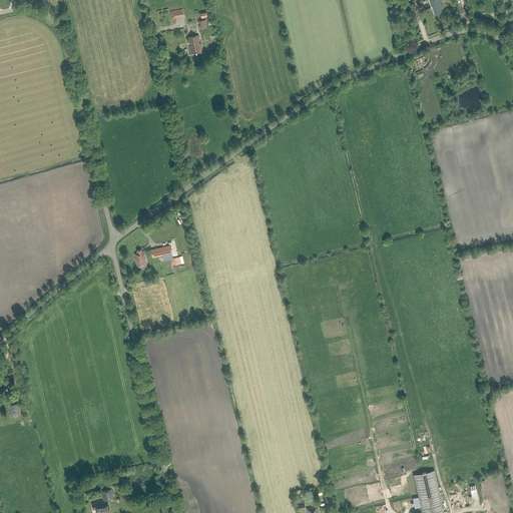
[(429,0),(432,6),(433,6),(435,15),(442,13),(440,8),(442,7),(439,0),(429,0)]
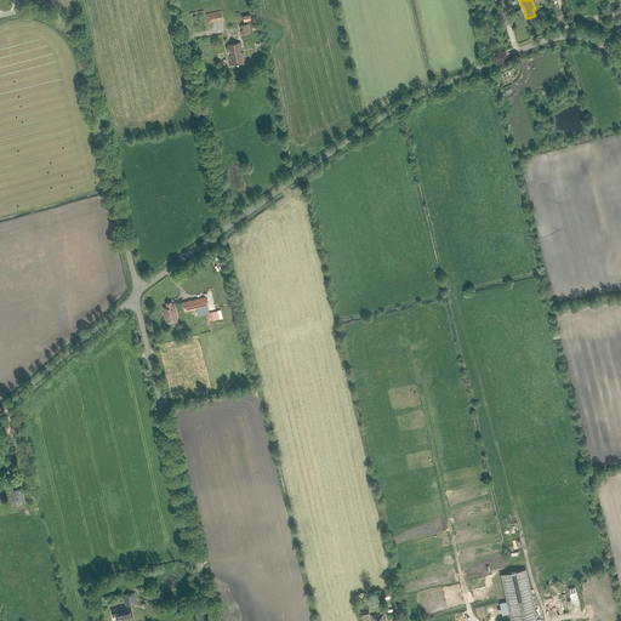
[(221,11),(206,13),(208,22),(222,20),(221,11)]
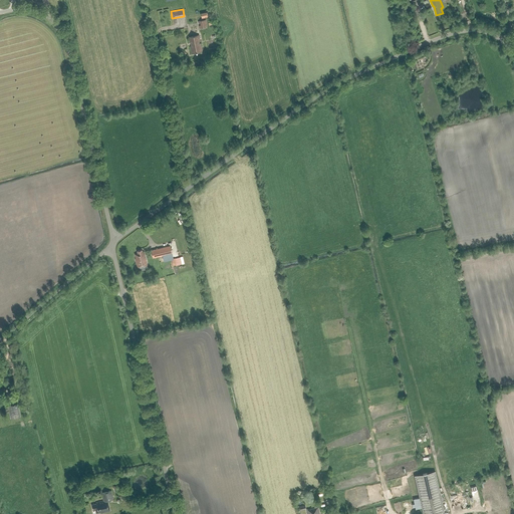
[(201,25),(199,26),(200,28),(207,27),(206,20),(198,21),(198,23),(200,23),(201,25)]
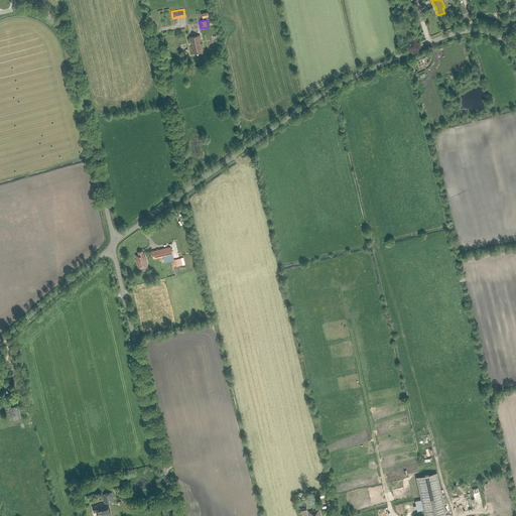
[(200,35),(189,37),(190,42),(191,42),(192,46),(190,46),(192,53),(203,51),(202,43),(199,44),(199,42),(201,41),(200,35)]
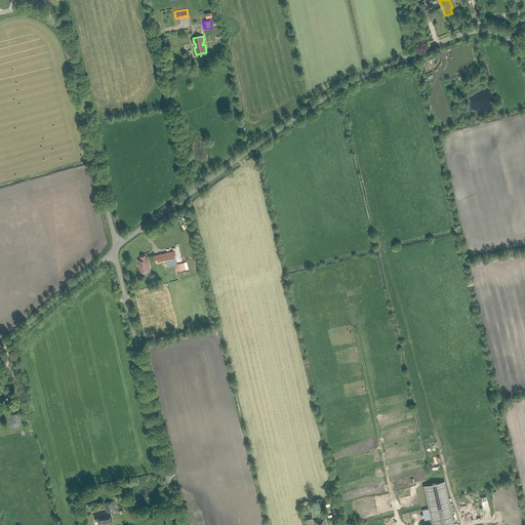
[(173,251),(154,255),(156,264),(175,259),(173,251)]
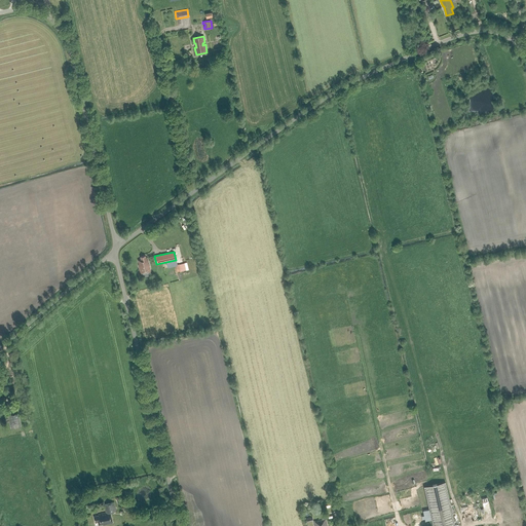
[(145,256),(141,257),(141,260),(138,260),(140,265),(139,265),(141,273),(151,271),(147,258),(146,259),(145,256)]
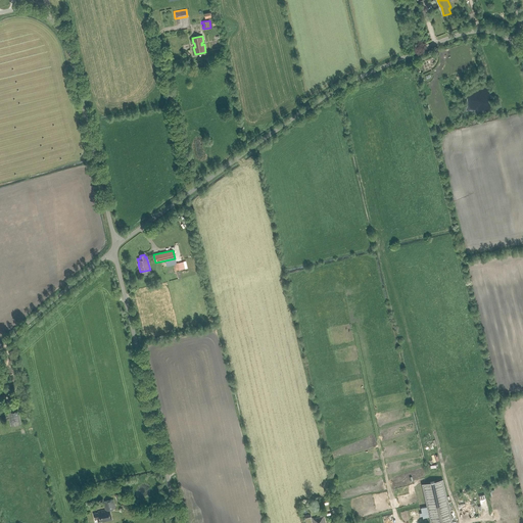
[(20,424),(18,412),(8,414),(10,427),(20,424)]
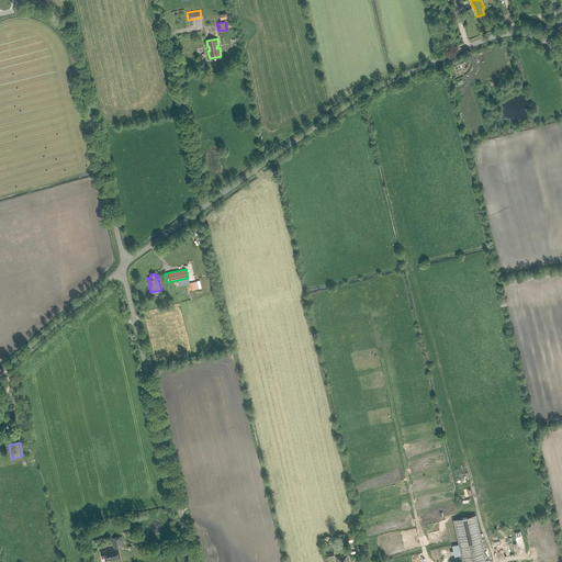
[(485,561),(475,515),(452,520),(462,561),(485,561)]
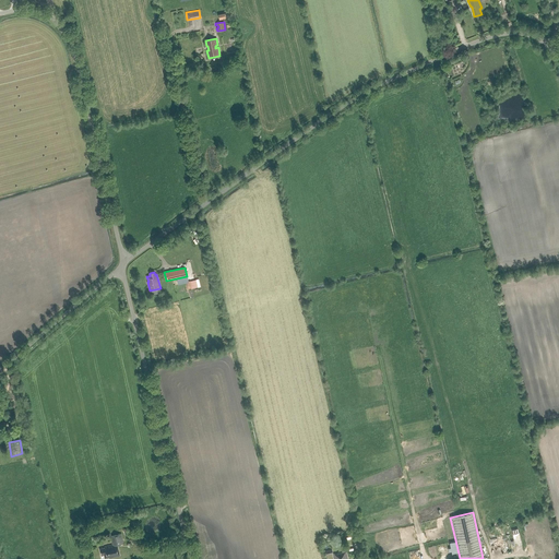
[(117,545),(123,543),(121,534),(110,536),(113,545),(104,547),(105,548),(99,549),(100,555),(104,555),(105,558),(109,557),(109,558),(119,556),(117,545)]
